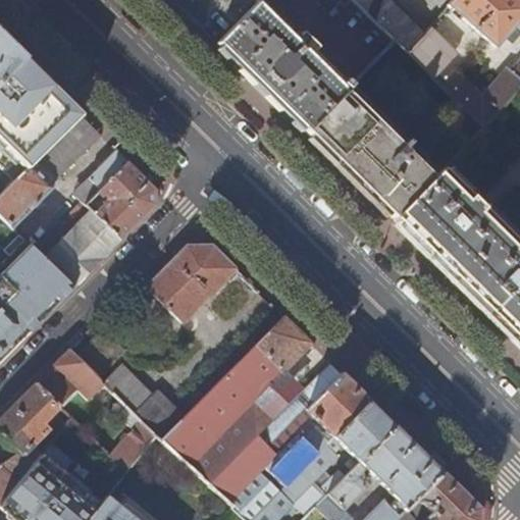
[(357,0),(397,39),(408,50),(422,34),(388,0),(357,0)]
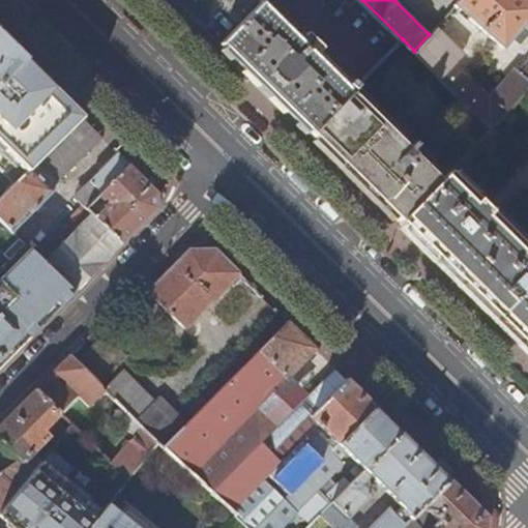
[(458,0),(456,3),(504,45),(527,17),(527,0),(458,0)]
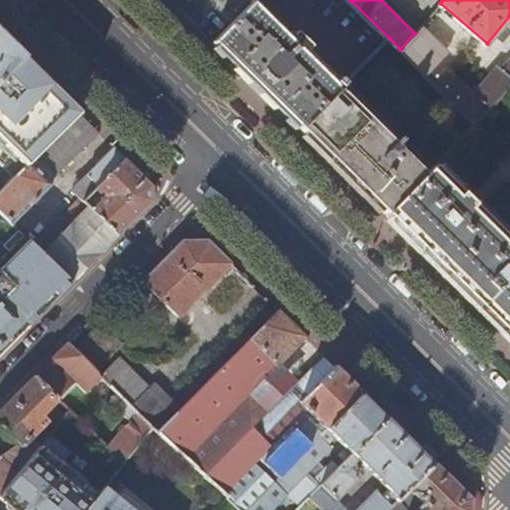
[(257,84),(301,128),(339,89),(341,87),(254,1),(214,42),(257,84)]
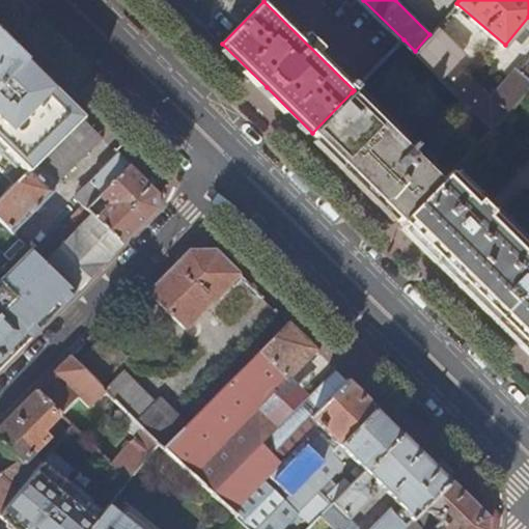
[(446,15),(437,25),(457,45),(467,34),(446,15)]
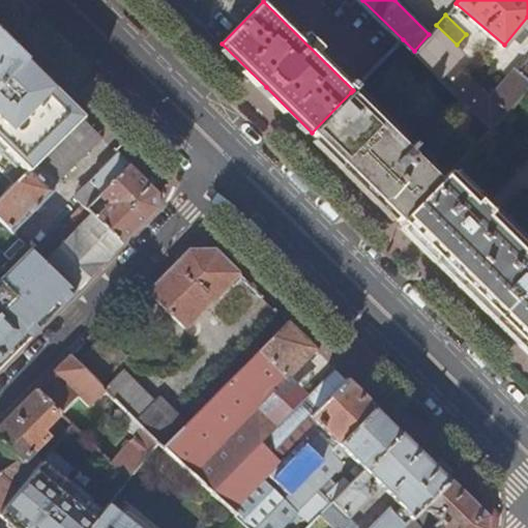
[(414,51),(492,126),(511,105),(527,85),(527,59),(519,69),(526,76),(523,80),(517,74),(511,79),(507,76),(491,94),(456,60),(464,52),(457,45),(436,25),(429,34),(414,51)]
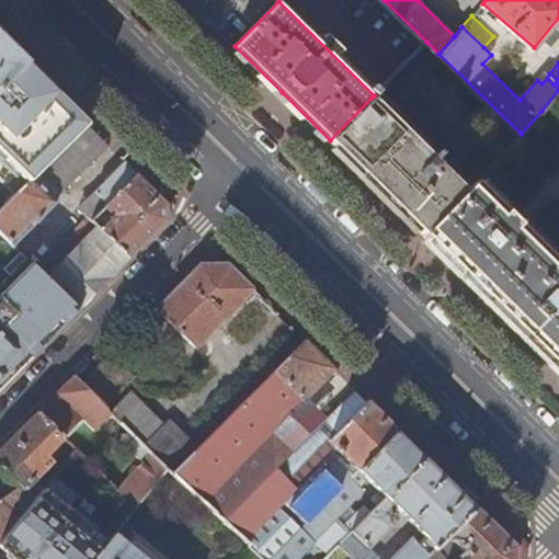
[(0,90),(26,63),(0,35),(0,90)]
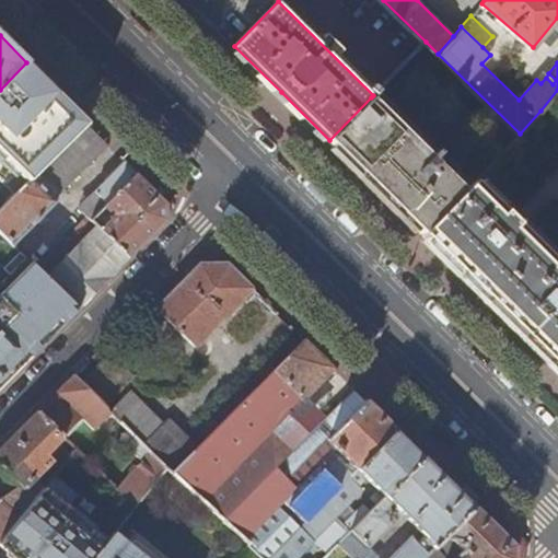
[(26,62),(0,90),(0,177),(16,194),(88,123),(68,103),(26,62)]
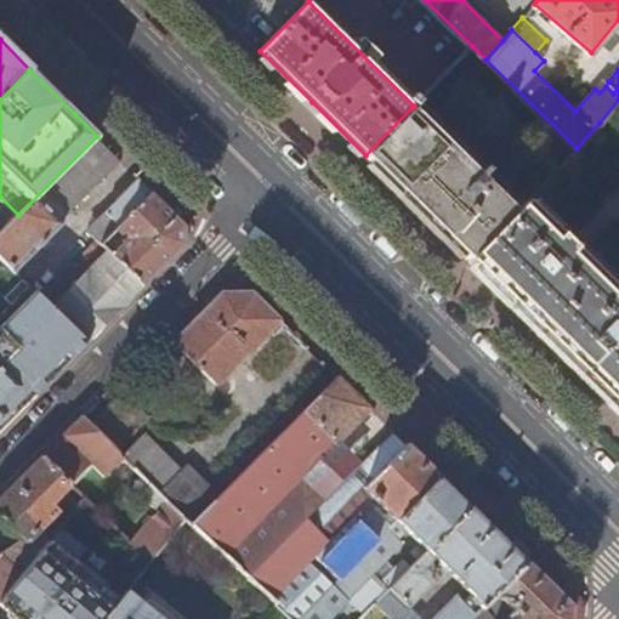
[(617,89),(608,81),(606,86),(613,94),(617,89)]
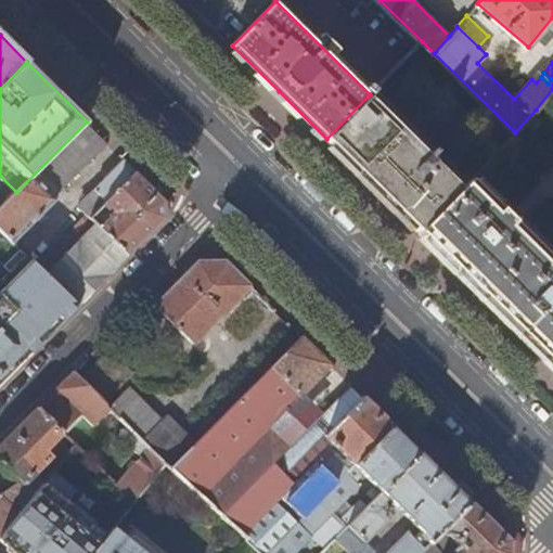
[(395,205),(420,230),(461,188),(368,97),(326,139),(346,158),(395,205)]
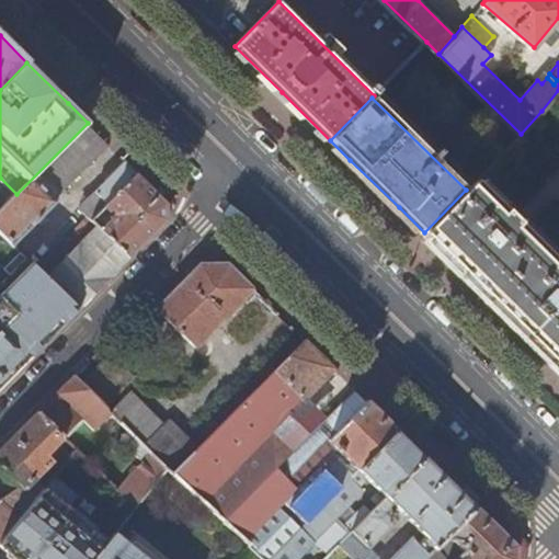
[(57,196),(109,143),(88,123),(16,194),(0,210),(0,228),(18,244),(59,201),(57,196)]
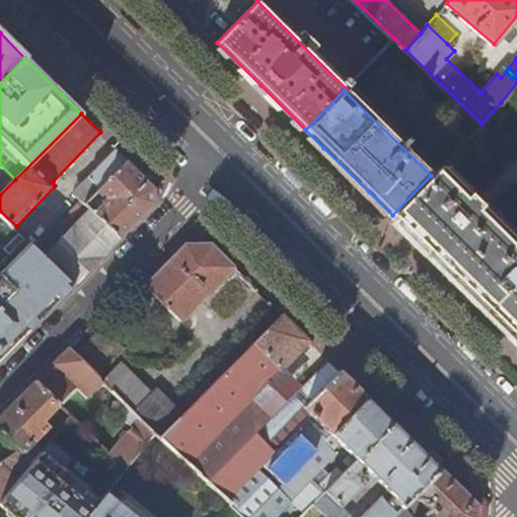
[(87,203),(129,160),(118,148),(75,192),(83,200),(87,203)]
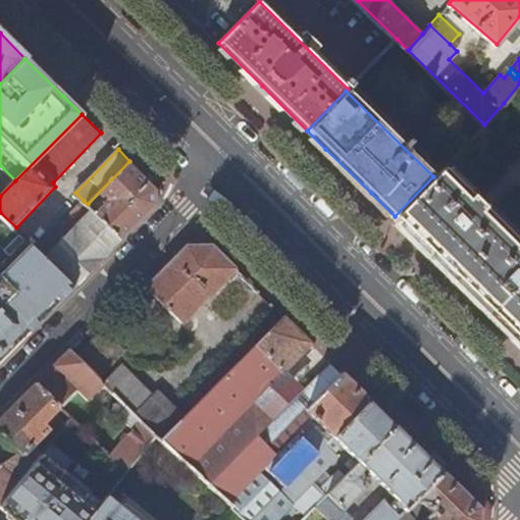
[(145,176),(130,161),(88,204),(122,239),(158,204),(157,189),(145,176)]
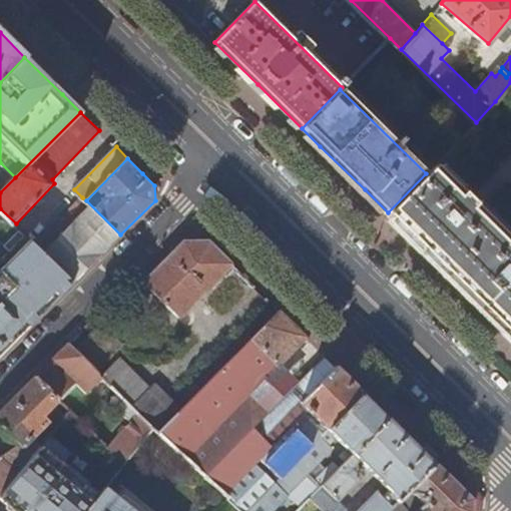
[(510,239),(435,164),(426,173),(388,212),(435,261),(510,335),(510,239)]
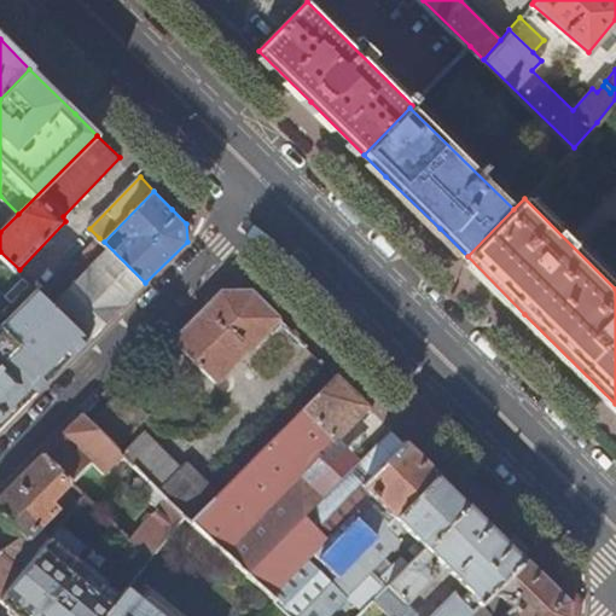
[(145,283),(104,242),(99,238),(44,294),(89,338),(145,283)]
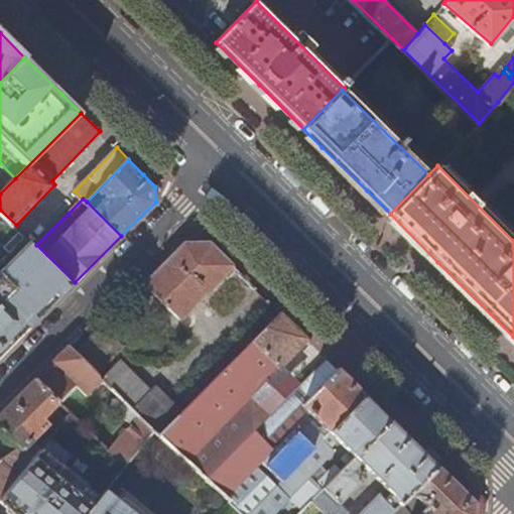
[(0,358),(75,282),(36,245),(26,235),(12,249),(15,252),(1,265),(0,264),(0,358)]
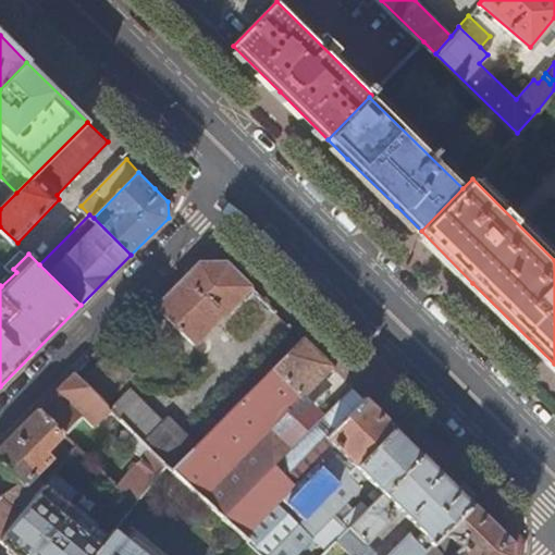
[(196,344),(253,285),(227,260),(200,260),(158,306),(196,344)]
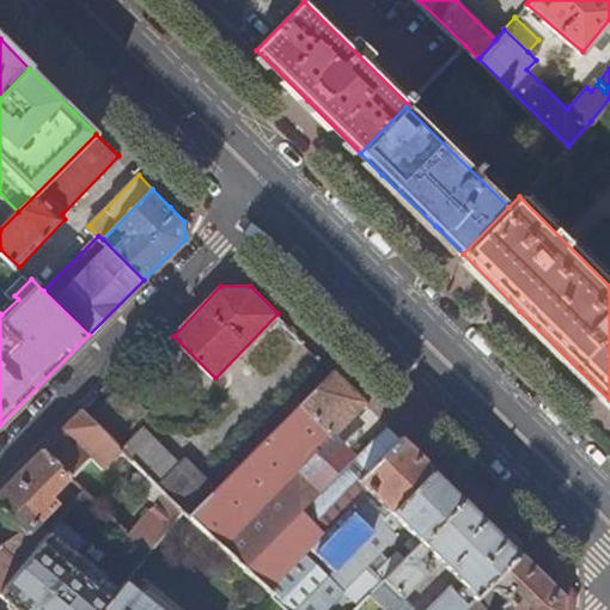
[(246,567),(303,510),(322,489),(300,470),(337,433),(367,402),(361,397),(334,371),(248,457),(219,487),(190,516),(246,567)]
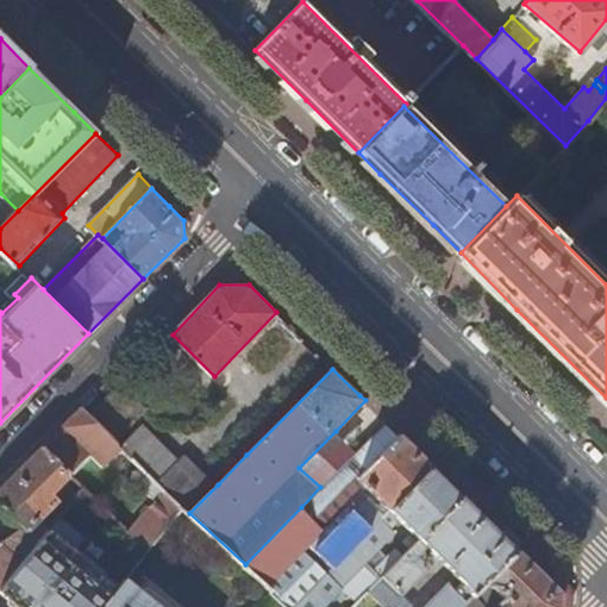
[(89,417),(114,440),(146,407),(121,383),(89,417)]
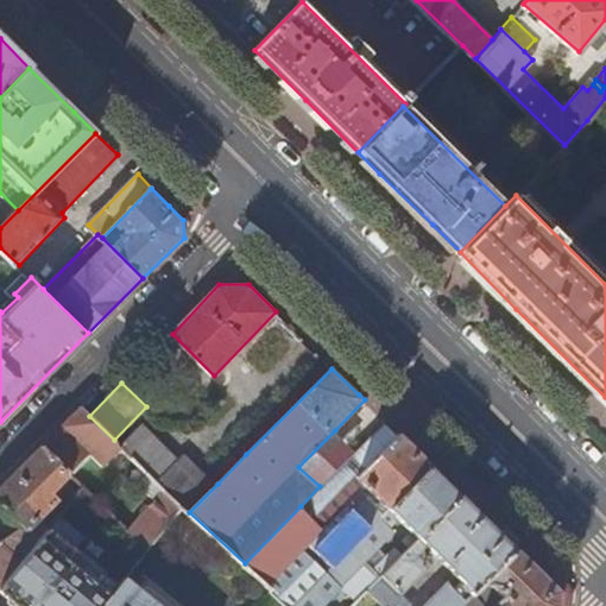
[(122,447),(120,446),(114,440),(89,416),(81,406),(43,446),(70,472),(89,453),(103,466),(122,447)]
